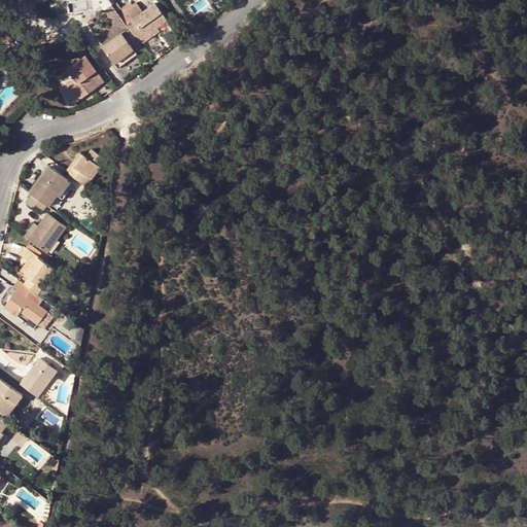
[(141,45),(148,40),(145,36),(157,28),(167,21),(153,2),(141,11),(135,2),(132,5),(130,1),(119,8),(123,12),(119,14),(126,24),(133,20),(136,25),(130,30),(132,32),(141,45)]
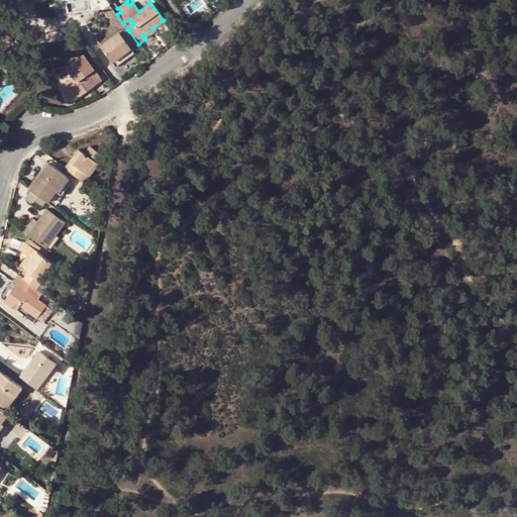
[(130,19),(123,23),(127,29),(133,24),(130,19)]
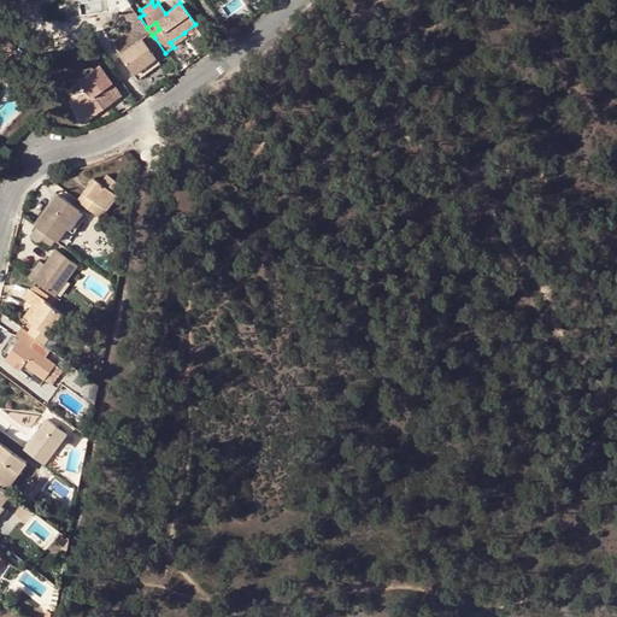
[(187,36),(184,33),(170,42),(174,47),(187,36)]
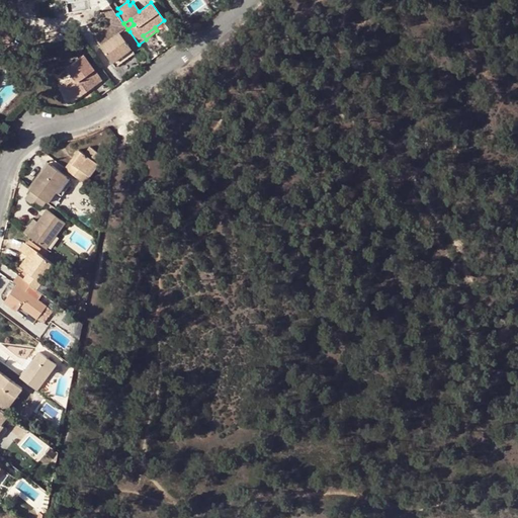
[(139,45),(130,31),(122,36),(119,31),(110,37),(99,46),(111,62),(130,48),(133,52),(140,46),(139,45)]
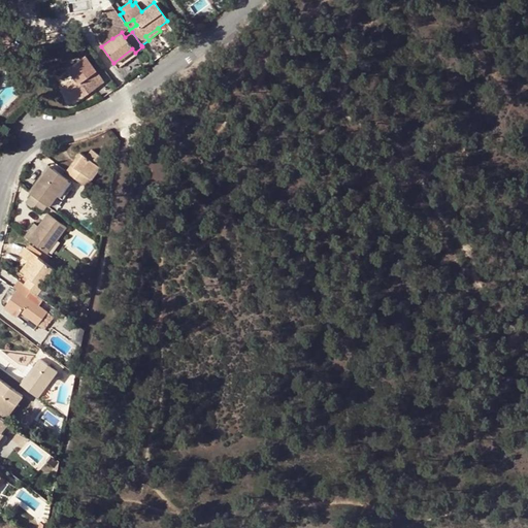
[(101,46),(112,38),(110,35),(99,43),(101,46)]
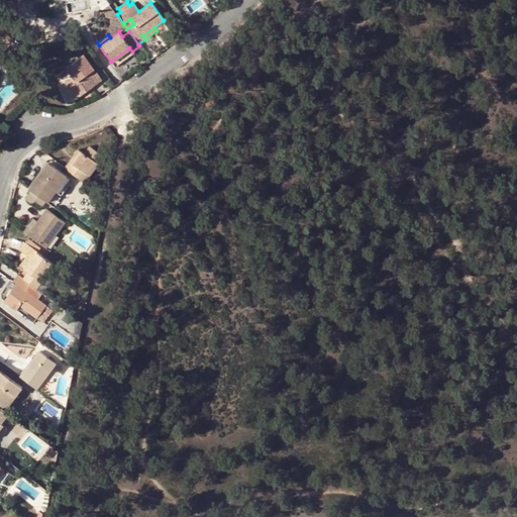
[(129,47),(111,62),(115,67),(133,53),(132,52),(129,47)]
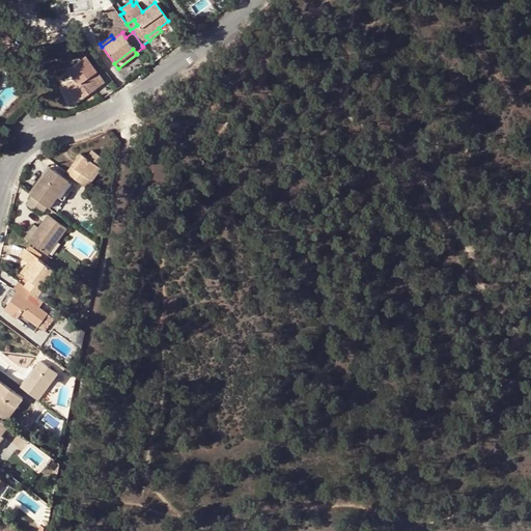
[(85,56),(74,64),(67,70),(74,78),(78,84),(72,88),(65,92),(74,105),(105,82),(85,56)]
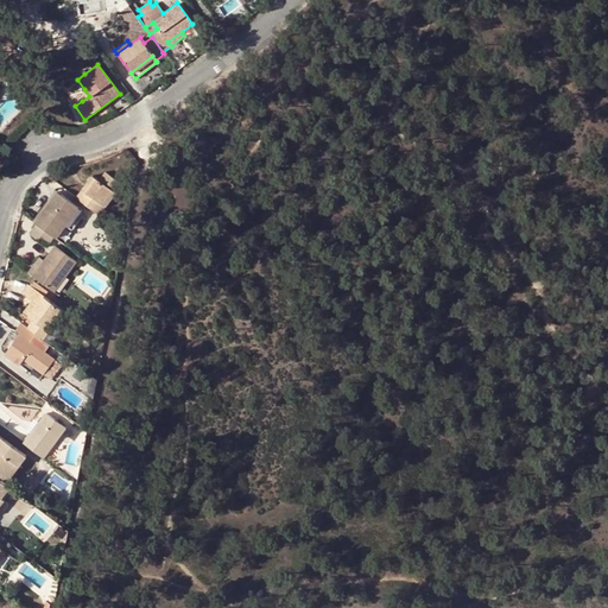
[(75,106),(82,101),(89,96),(84,89),(70,100),(75,106)]
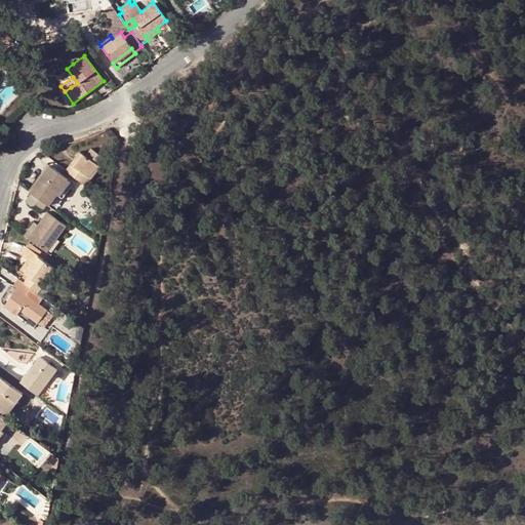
[(70,163),(64,170),(85,186),(89,179),(85,176),(95,163),(99,166),(105,159),(90,148),(84,155),(79,151),(74,158),(78,162),(74,167),(70,163)]
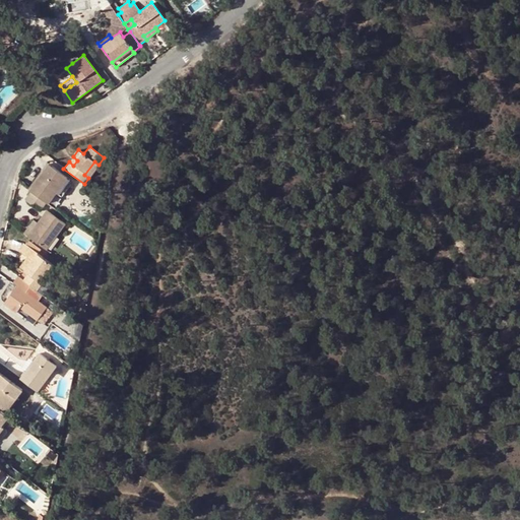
[(73,156),(69,161),(73,166),(77,160),(73,156)]
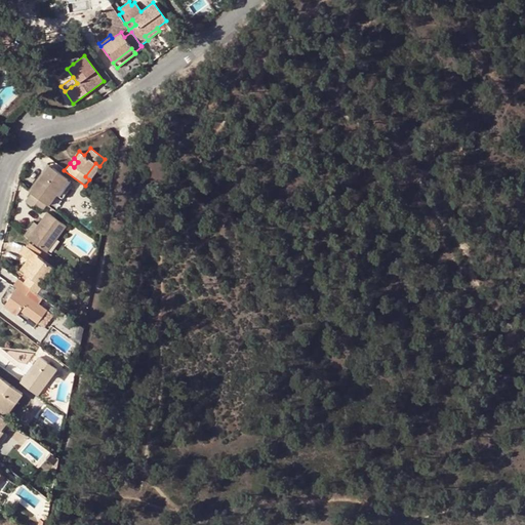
[(101,168),(99,166),(95,163),(85,176),(89,179),(91,182),(101,168)]
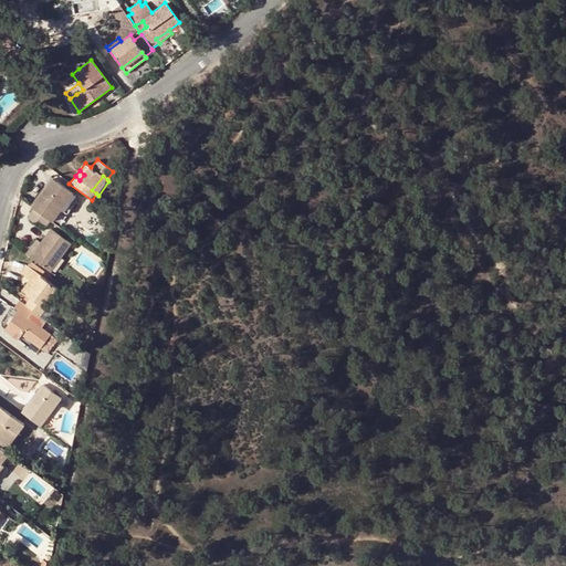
[(53,179),(30,207),(32,209),(50,221),(53,223),(61,212),(63,215),(76,196),(53,179)]
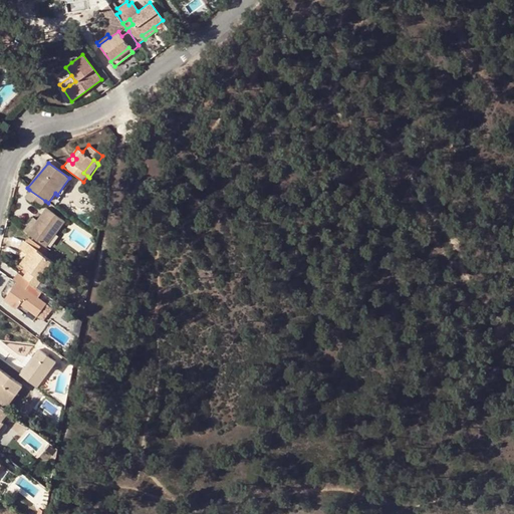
[(39,209),(45,201),(29,190),(23,198),(39,209)]
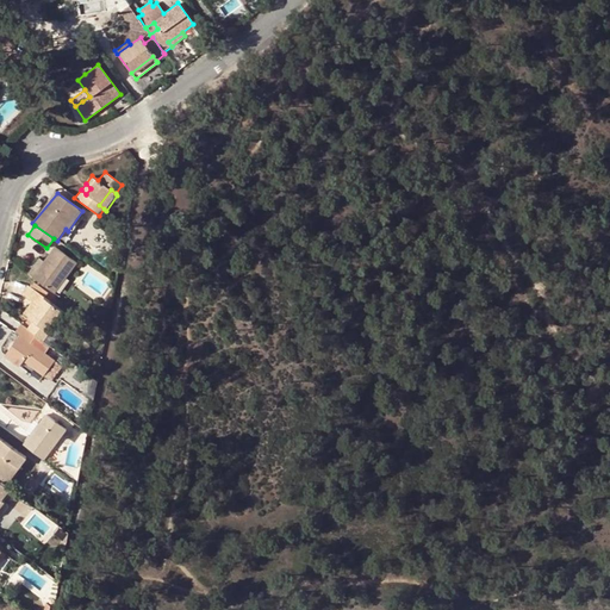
[(55,247),(44,262),(38,257),(26,275),(55,296),(78,263),(55,247)]
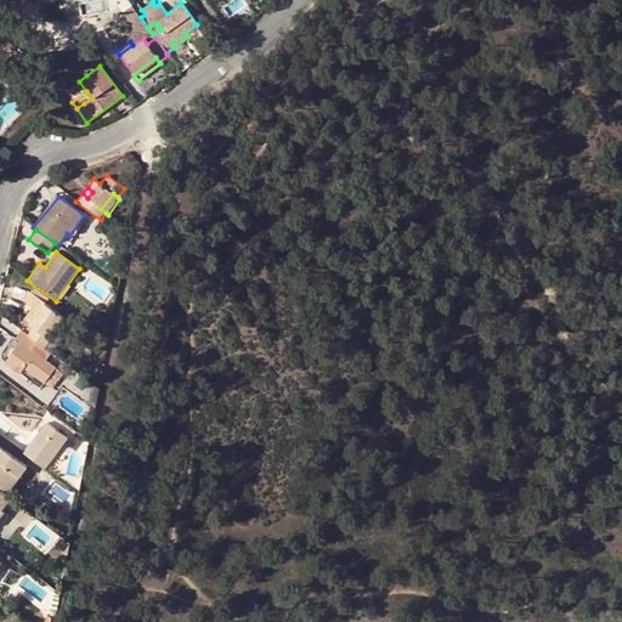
[(34,288),(30,293),(32,294),(45,304),(49,299),(34,288)]
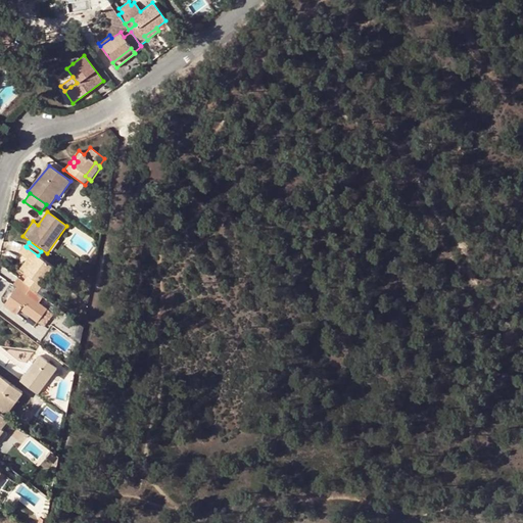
[(17,252),(20,254),(27,247),(26,246),(24,244),(17,252)]
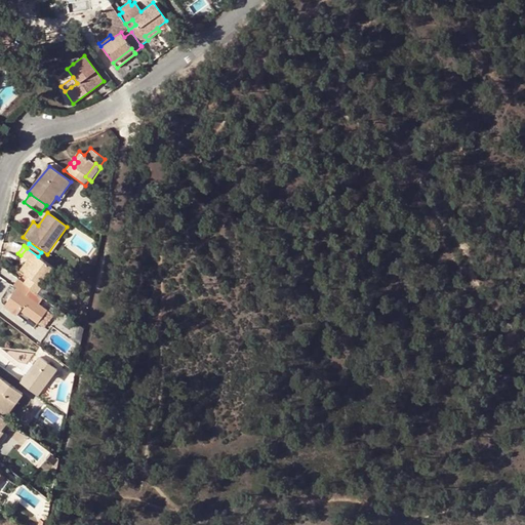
[(31,289),(37,293),(44,299),(54,285),(48,279),(56,270),(38,256),(27,248),(21,255),(27,259),(32,264),(24,274),(29,277),(24,284),(31,289)]
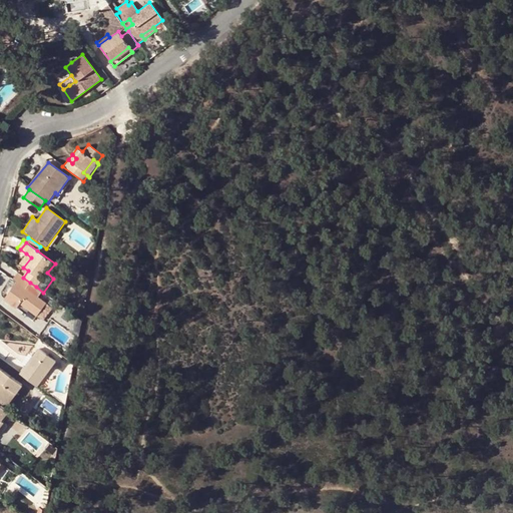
[(19,264),(23,268),(31,258),(26,253),(19,264)]
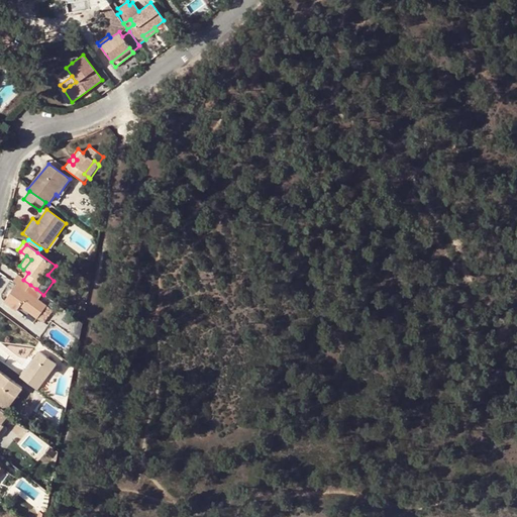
[(30,285),(23,280),(18,276),(13,282),(17,284),(4,302),(16,312),(19,306),(36,319),(46,305),(26,290),(30,285)]
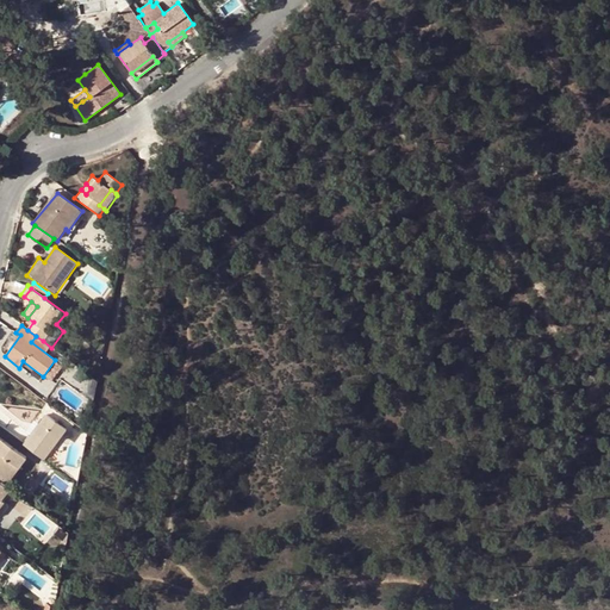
[(53,377),(63,365),(60,361),(48,373),(53,377)]
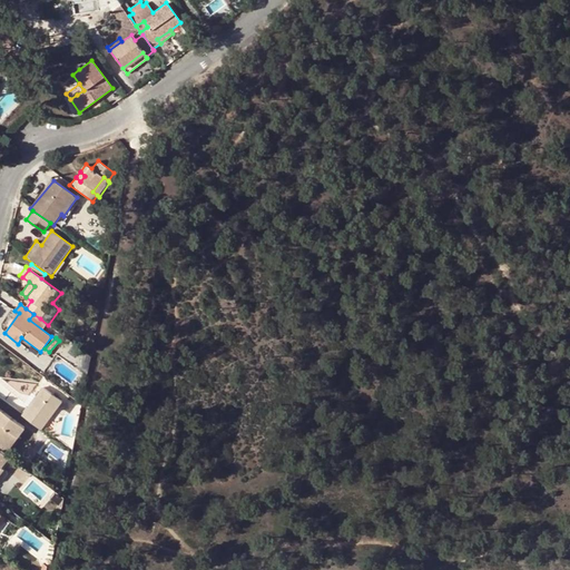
[(28,399),(32,402),(43,387),(38,384),(28,399)]
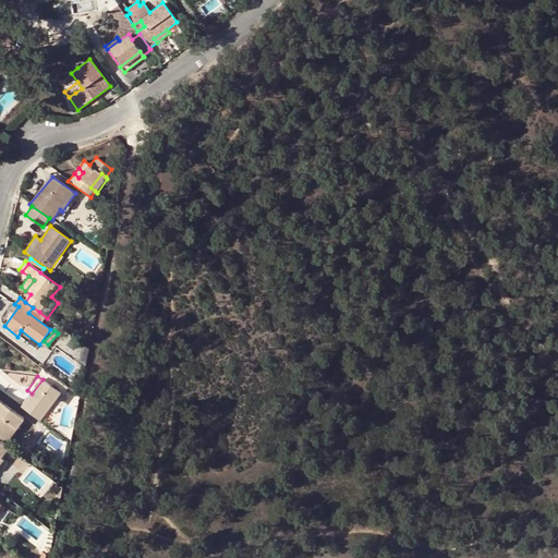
[(32,393),(22,408),(39,420),(59,391),(43,379),(32,393)]
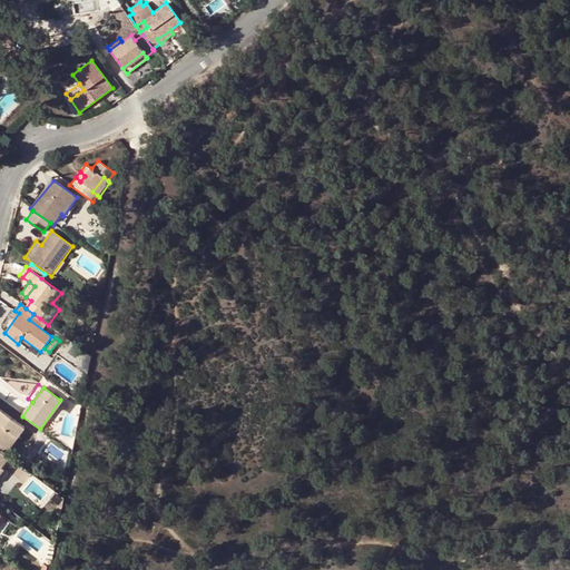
[(5,444),(10,450),(13,452),(21,441),(18,438),(26,429),(0,410),(0,451),(0,452),(5,444)]
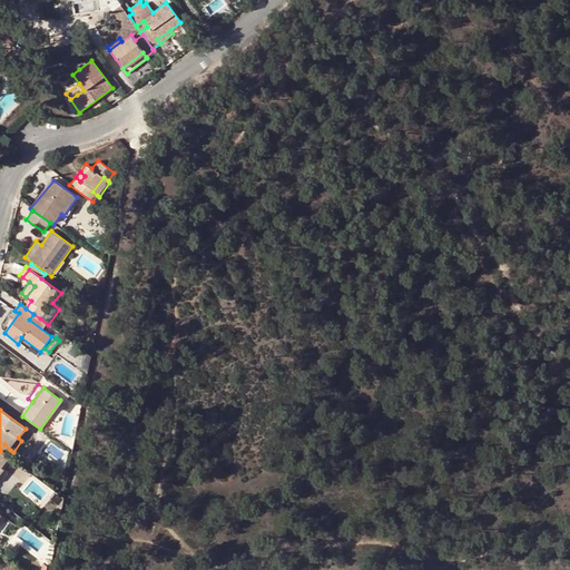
[(0,452),(6,455),(10,450),(5,444),(0,452)]
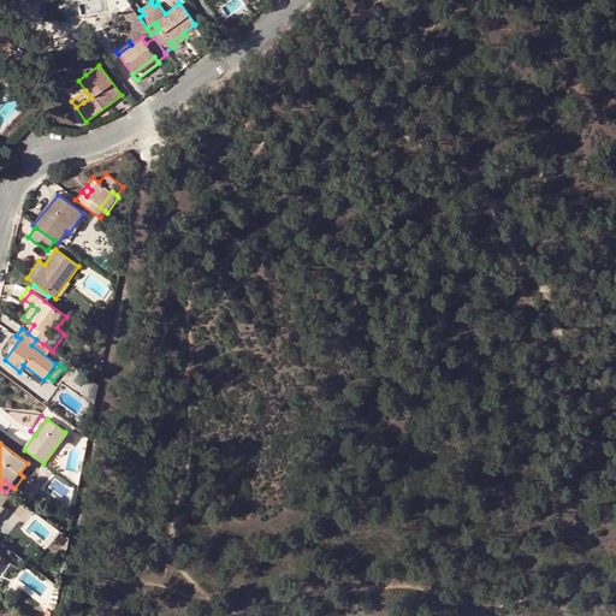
[(7,501),(10,513),(22,510),(18,498),(7,501)]
